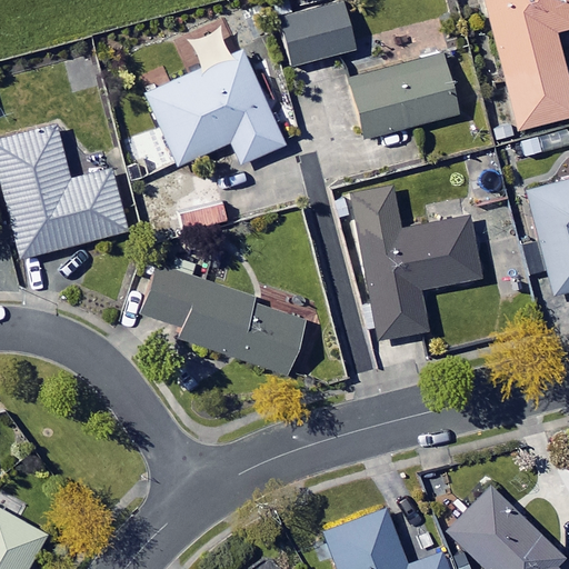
[(357,50),(342,0),(280,18),(295,68),(357,50)]
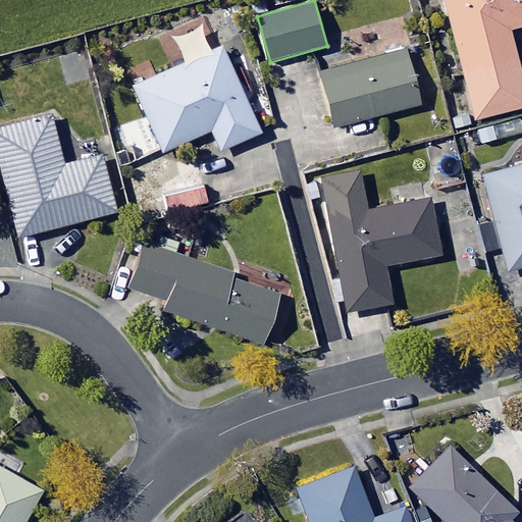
[(521,27),(521,0),(446,0),(476,120),(521,108),(521,75),(511,30),(521,27)]
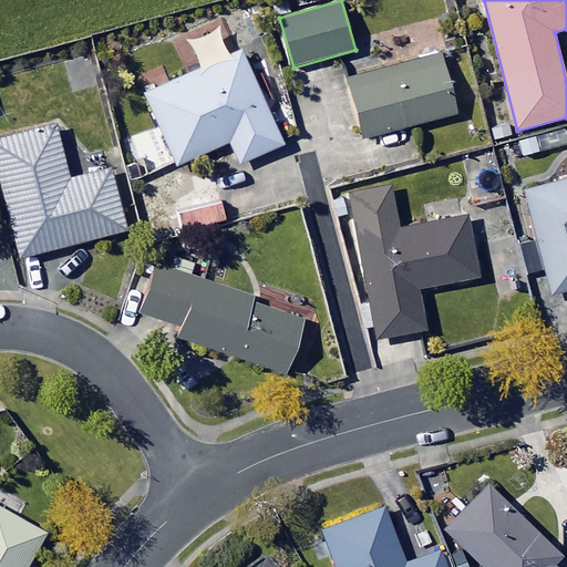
[(284,146),(245,54),(148,95),(178,165),(233,143),(241,164),(284,146)]
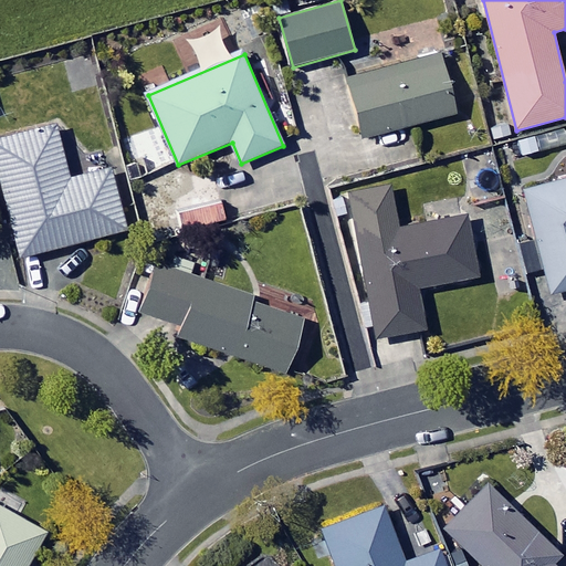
[(456,114),(441,54),(348,79),(364,137),(456,114)]
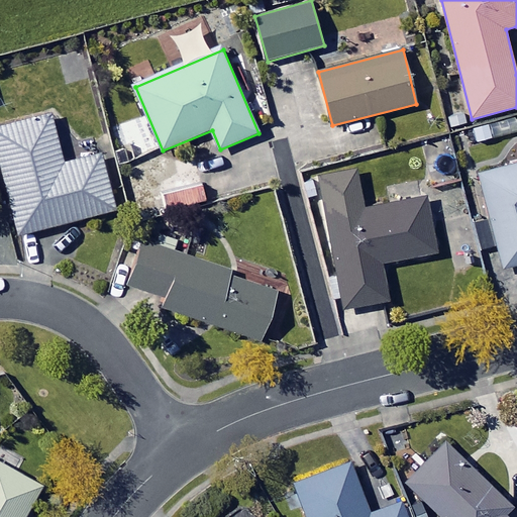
[(64,166),(50,115),(0,128),(0,153),(20,235),(116,211),(103,156),(64,166)]
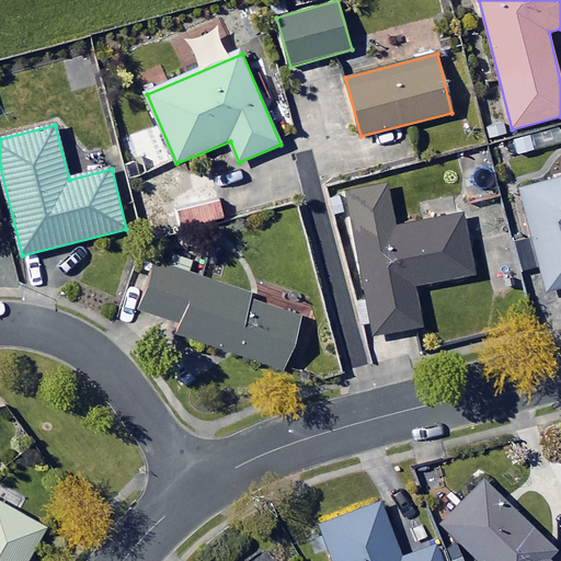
[(496,196),(489,162),(462,169),(471,203),(496,196)]
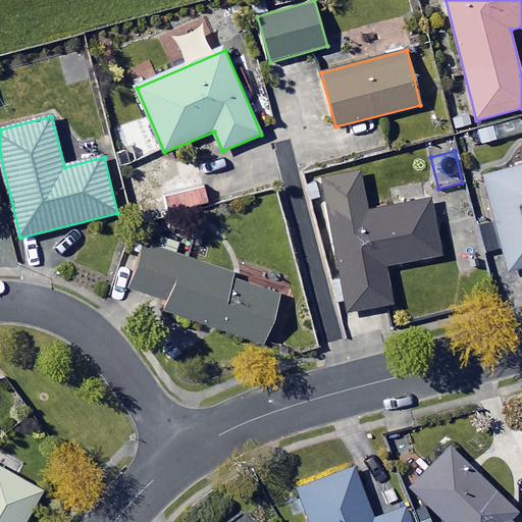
[(521,165),(484,176),(510,272),(521,268),(521,165)]
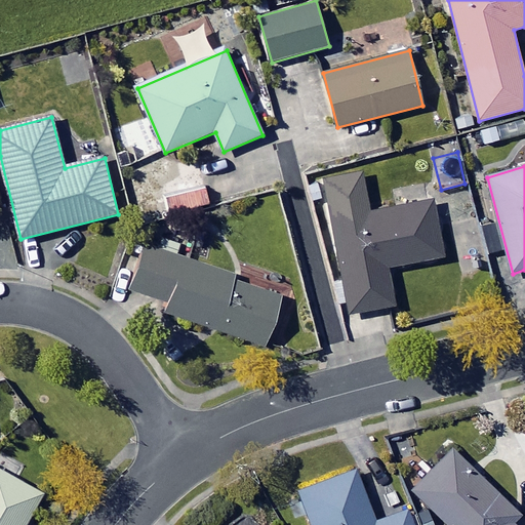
[(368,213),(360,173),(324,180),(350,315),(394,306),(387,269),(443,257),(432,201),(368,213)]
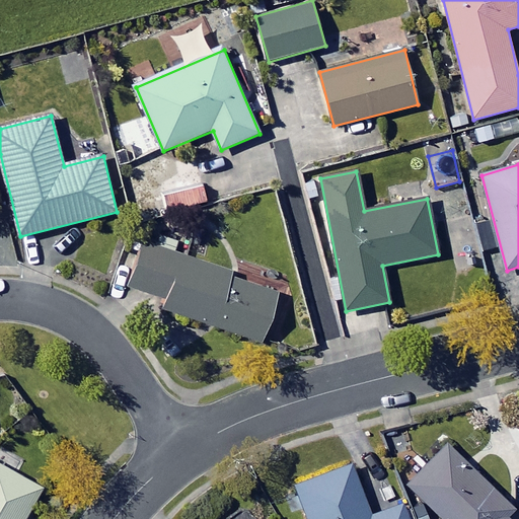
[(202,205),(198,188),(165,195),(169,212),(202,205)]
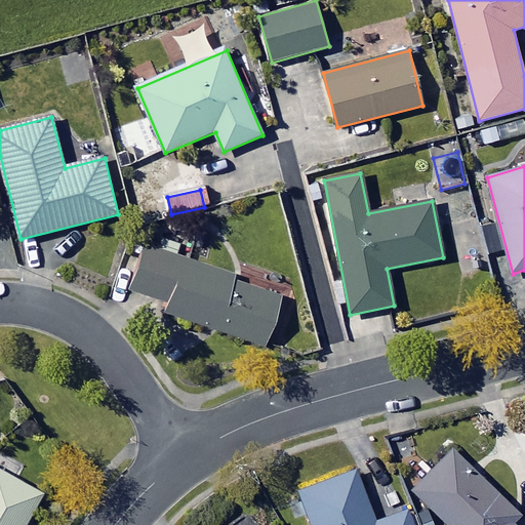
[(283,296),(148,247),(132,290),(169,303),(166,311),(265,346),(283,296)]
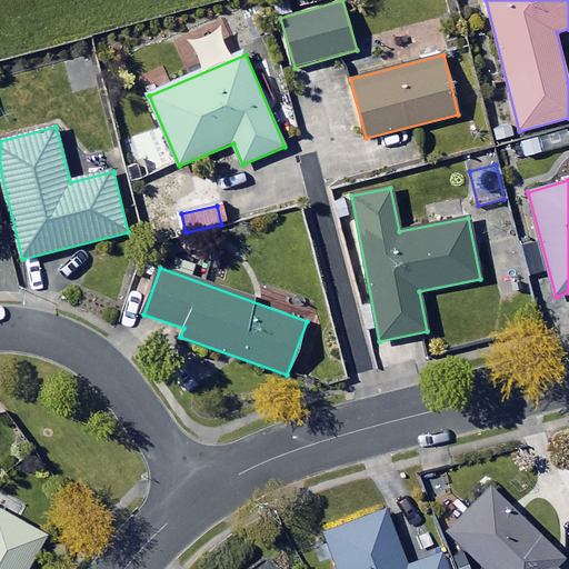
[(562,559),(490,489),(448,531),(487,568),(559,568),(556,566),(562,559)]
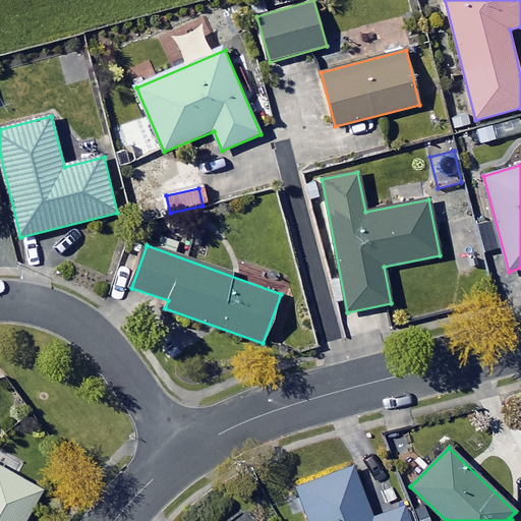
[(0,520),(25,520),(44,489),(0,465),(0,520)]
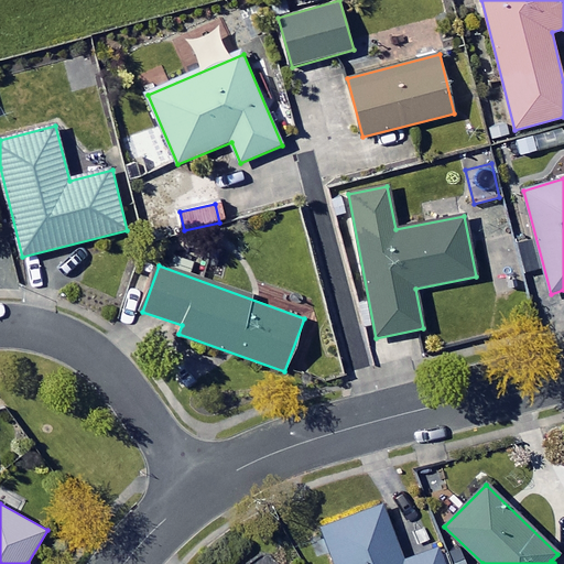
[(404,560),(383,505),(322,528),(335,563),(446,563),(440,546),(404,560)]
